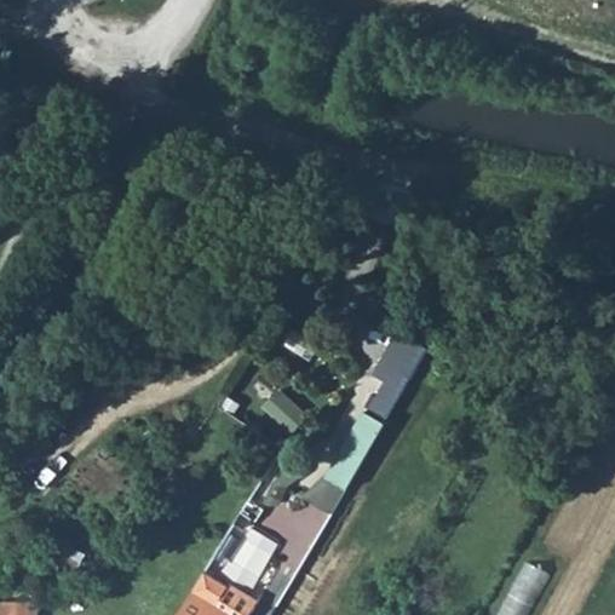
[(383,423),(414,369),(396,360),(365,413),(383,423)]
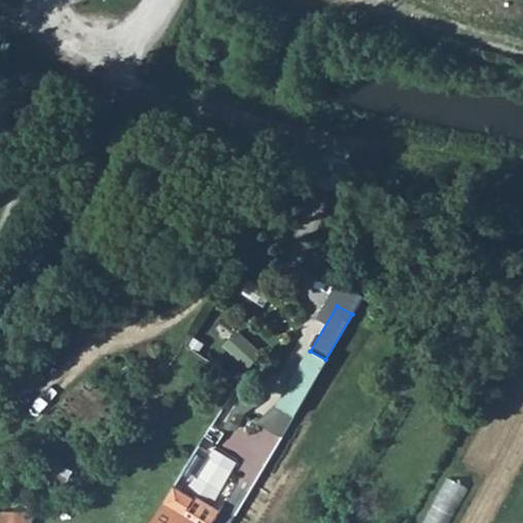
[(222,345),(246,367),(260,351),(236,329),(222,345)]
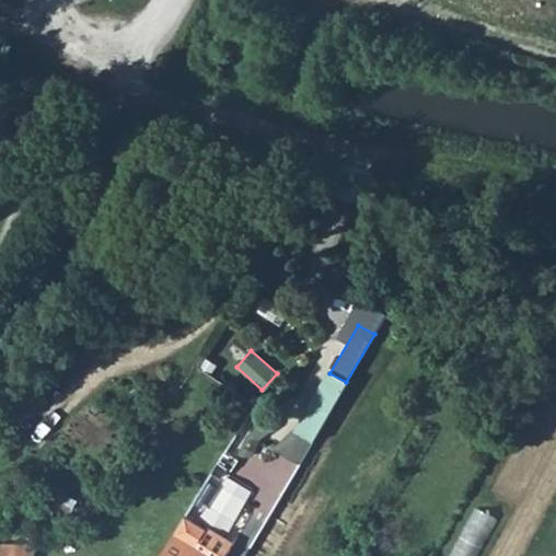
[(310,444),(344,386),(326,377),(292,433),(310,444)]
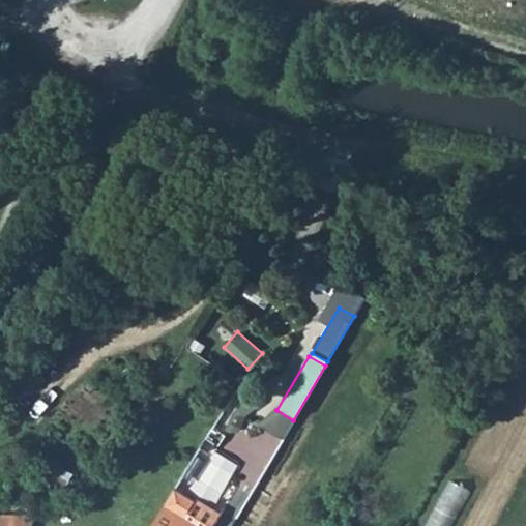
[(449,481),(425,525),(450,525),(469,492),(449,481)]
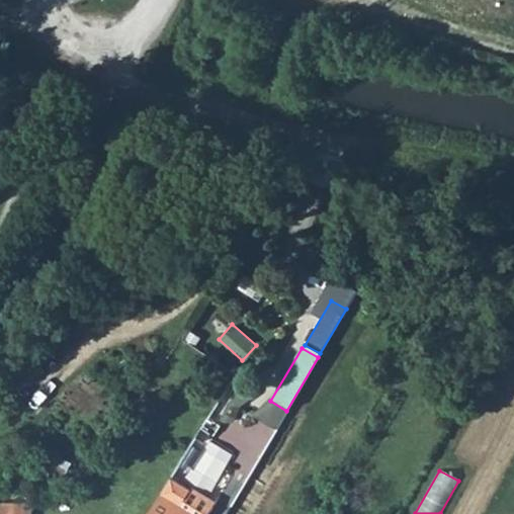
[(182,513),(177,510),(188,491),(170,479),(148,513),(182,513)]
